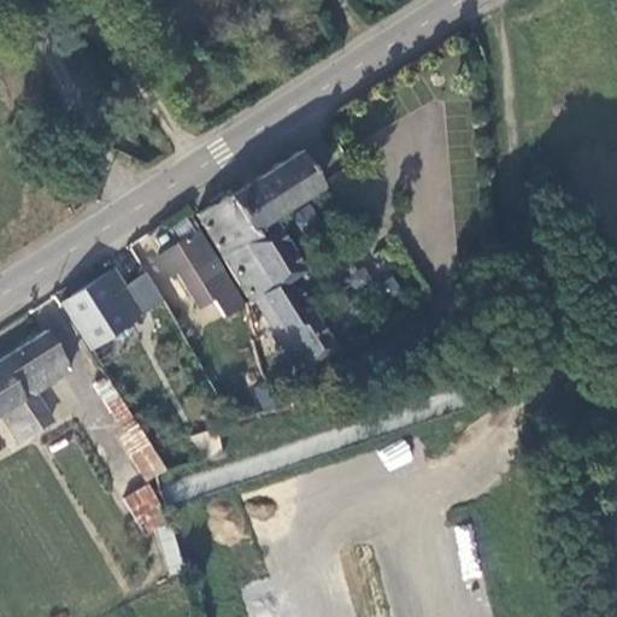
[(253,297),(300,368),(334,346),(311,311),(307,313),(301,304),(307,299),(298,286),(292,289),(286,281),(303,269),(274,224),(272,225),(269,218),(319,186),(298,151),(197,216),(250,299),(253,297)]
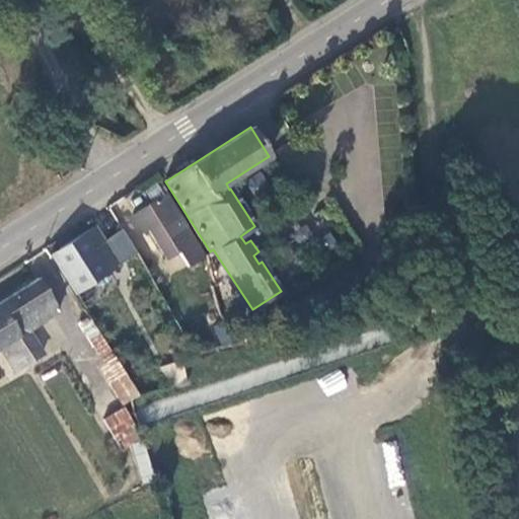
[(166,257),(178,250),(195,241),(166,194),(132,215),(142,232),(148,228),(166,257)]
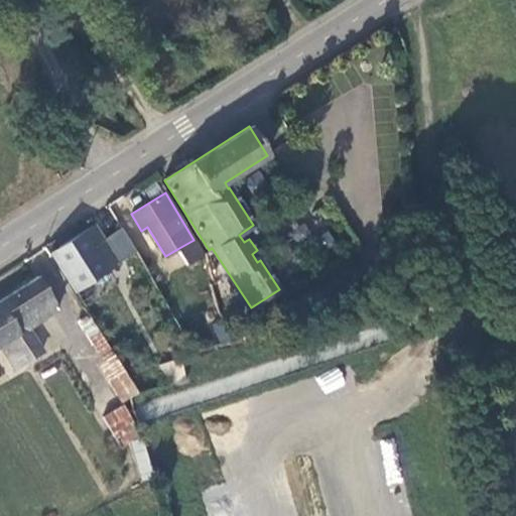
[(75,289),(135,249),(121,226),(103,238),(94,224),(51,253),(75,289)]
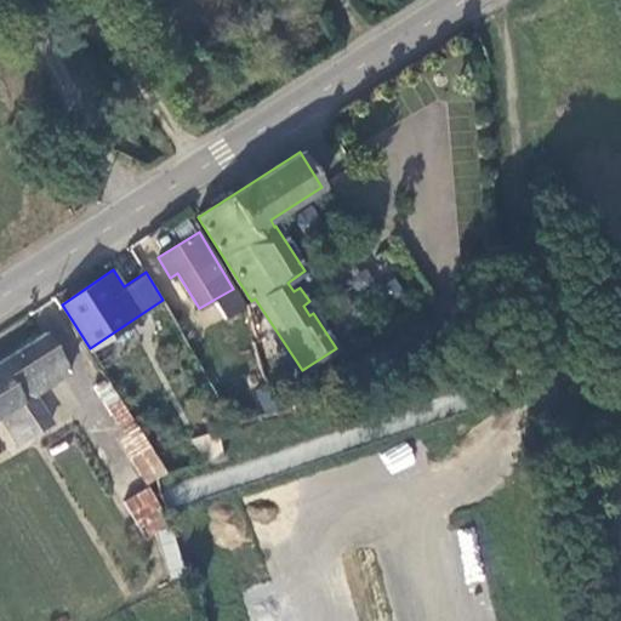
[(233,289),(214,300),(224,318),(244,306),(233,289)]
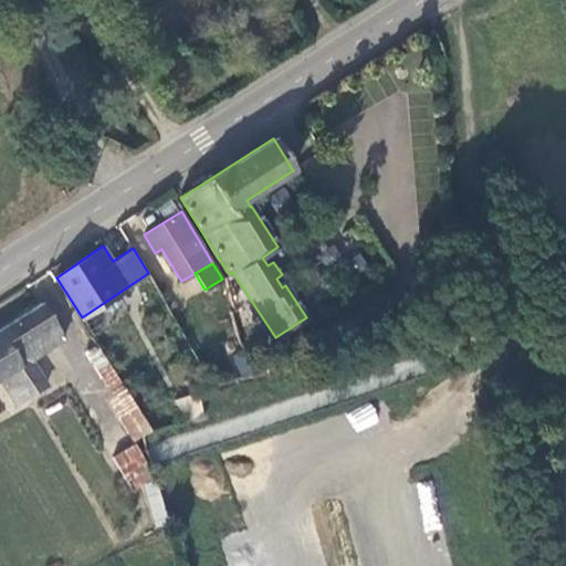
[(0,380),(14,404),(46,385),(29,357),(62,336),(41,302),(0,327),(0,380)]
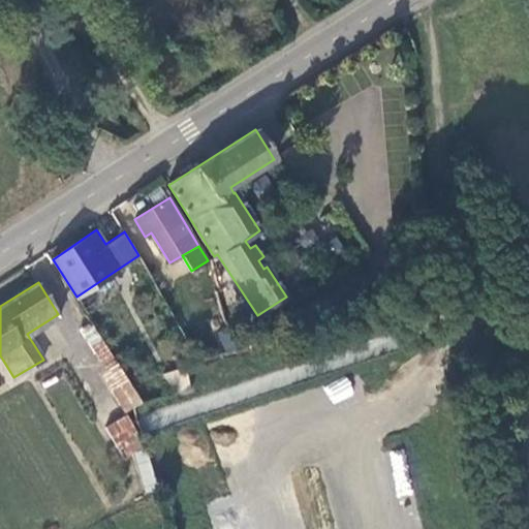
[(103,370),(116,364),(91,324),(89,327),(86,322),(79,327),(82,332),(80,333),(103,370)]
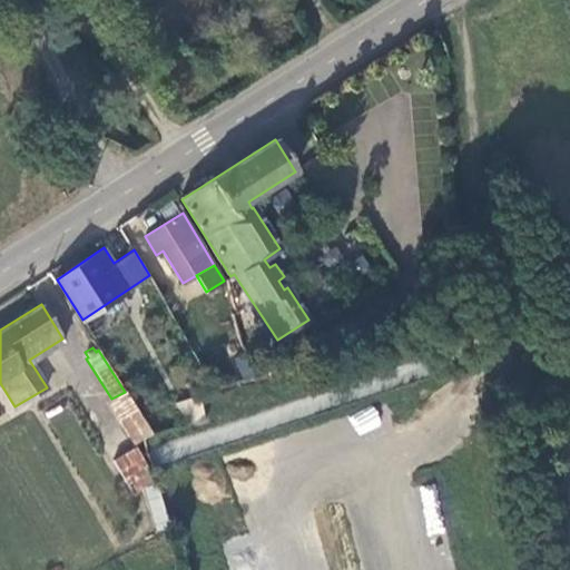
[(134,443),(150,432),(125,392),(111,399),(108,401),(134,443)]
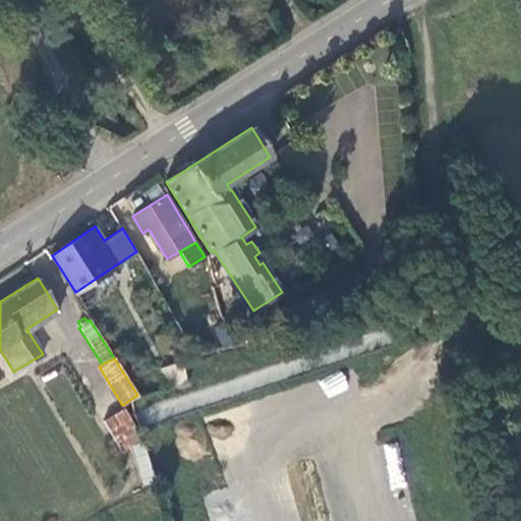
[(341,371),(320,381),(328,397),(348,388),(341,371)]
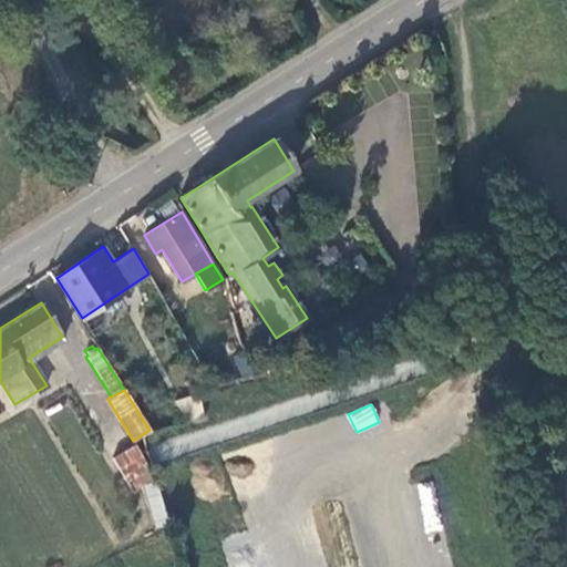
[(126,491),(153,481),(140,445),(113,455),(126,491)]
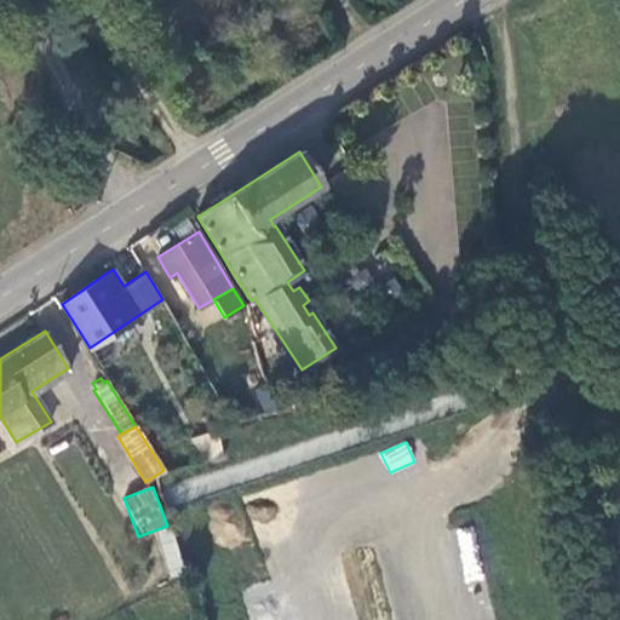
[(172,527),(156,532),(168,577),(185,572),(172,527)]
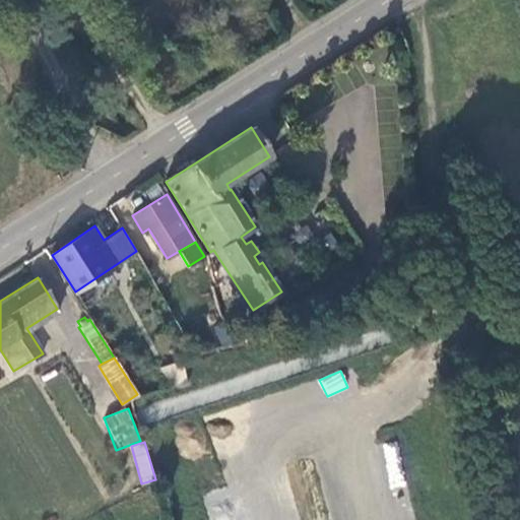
[(382,444),(391,488),(403,484),(395,442),(382,444)]
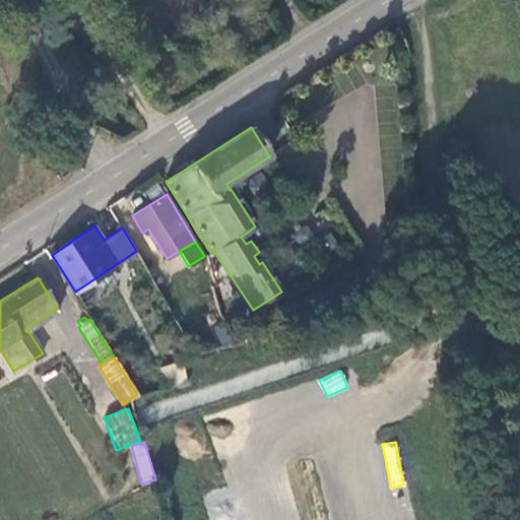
[(0,493),(10,490),(0,463),(0,493)]
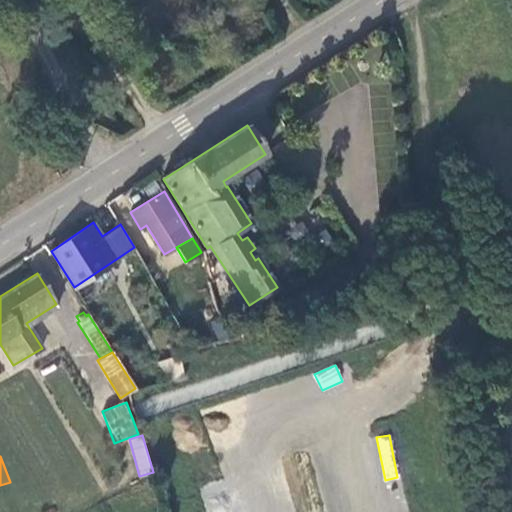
All buildings are outlined.
